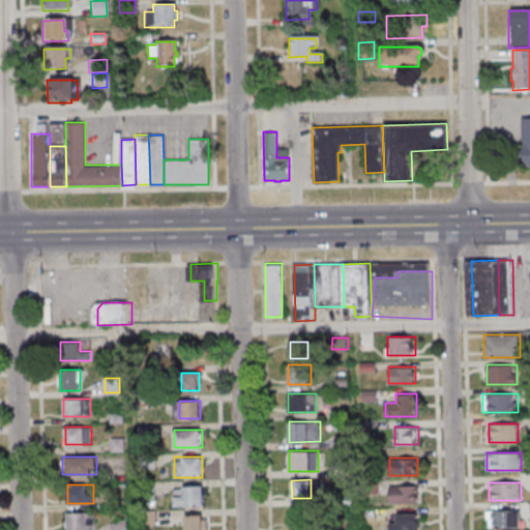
[(419,486),(389,486),(389,503),(419,503),(419,486)]
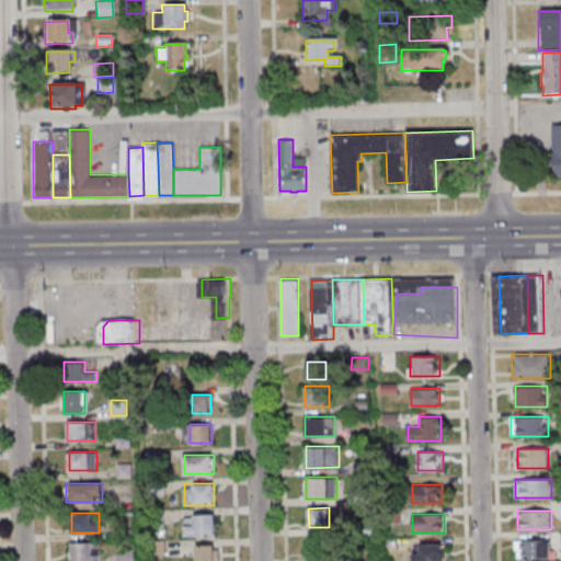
[(216,536),(216,515),(184,515),(184,536),(216,536)]
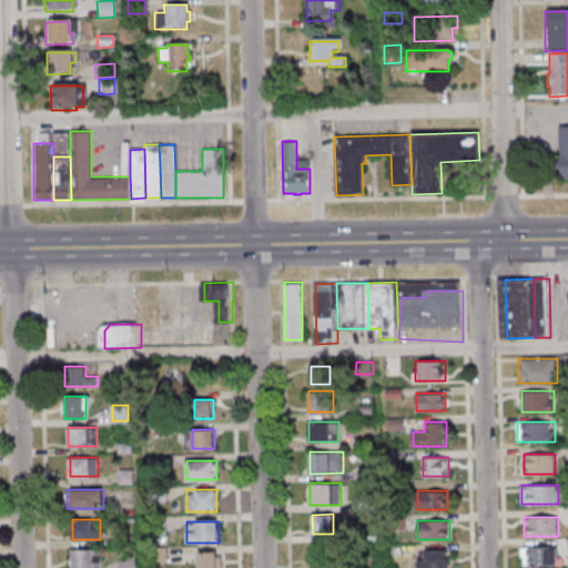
[(314,546),(314,565),(334,565),(334,546),(314,546)]
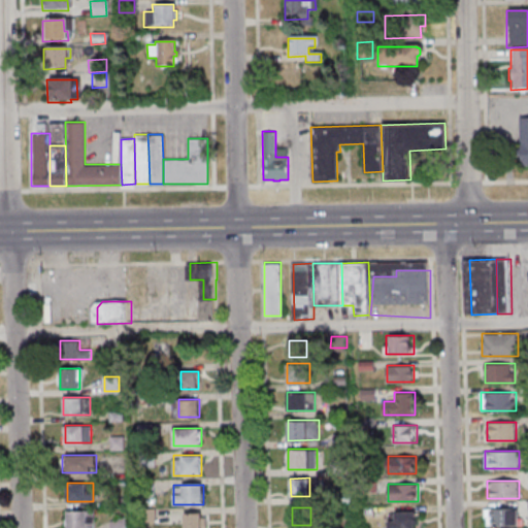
[(518,526),(518,507),(486,507),(486,526),(518,526)]
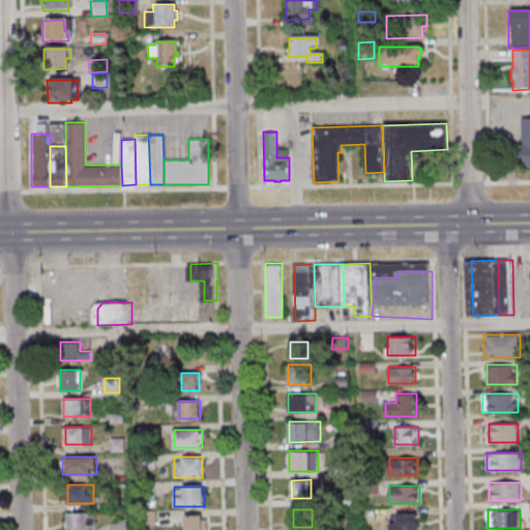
[(94,529),(94,512),(67,512),(66,529),(94,529)]
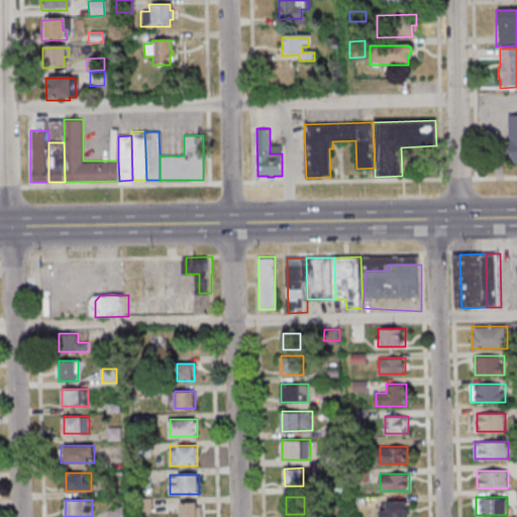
[(381,516),(408,516),(408,501),(381,501),(381,516)]
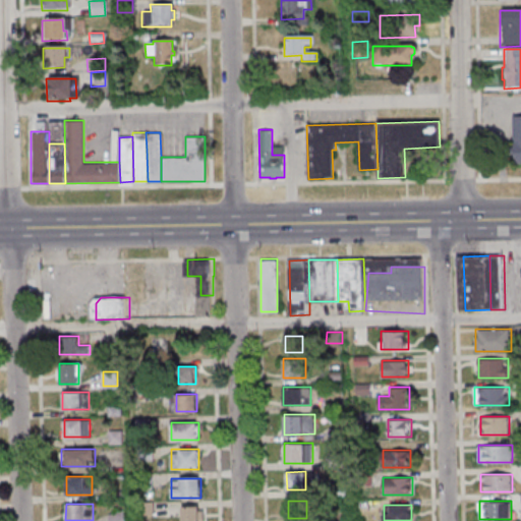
[(182,520),(200,520),(201,506),(182,506),(182,520)]
